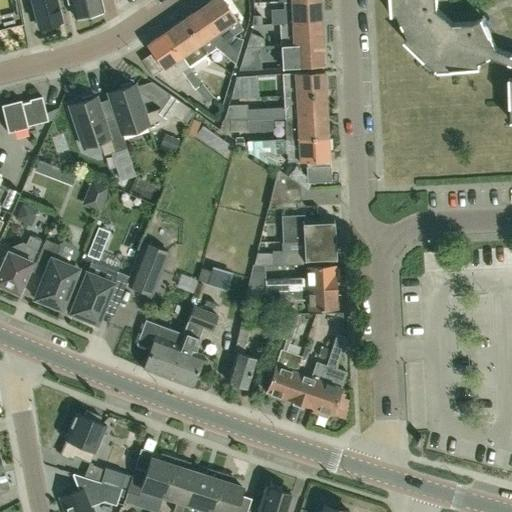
[(30,0),(37,26),(60,19),(55,0),(30,0)]
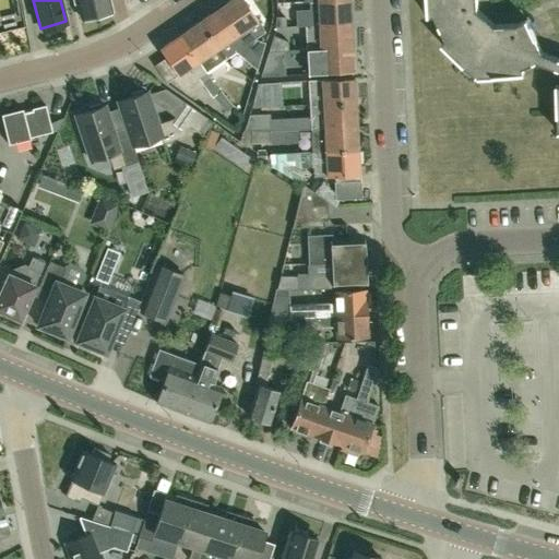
[(75,0),(80,18),(110,10),(107,0),(75,0)]
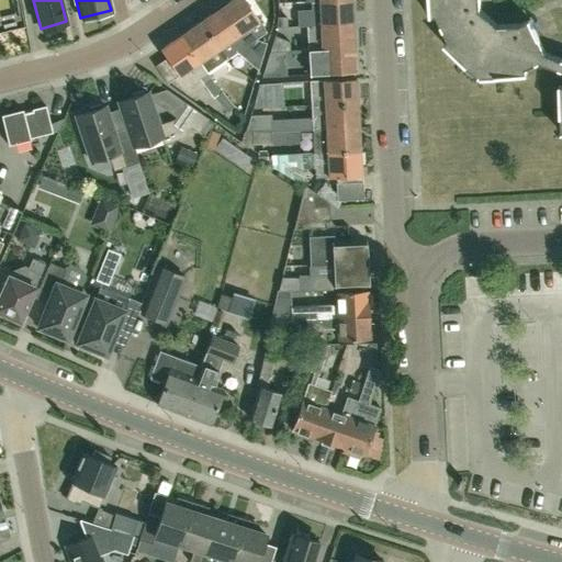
[(260,55),(265,41),(255,37),(266,31),(245,0),(226,0),(218,6),(245,45),(260,55)]
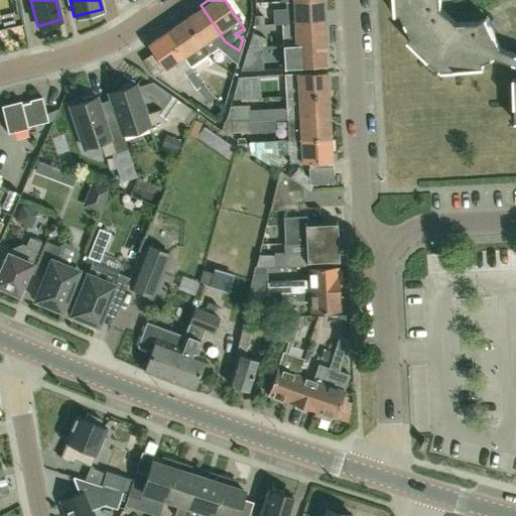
[(325,20),(323,0),(284,0),(285,7),(272,8),(273,22),(281,22),(325,20)]
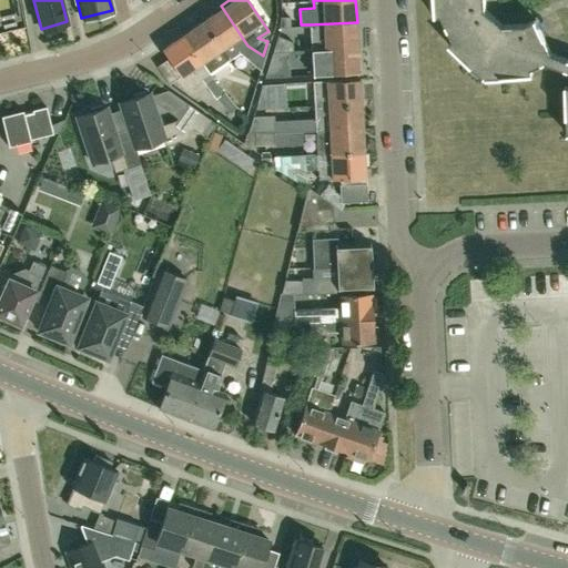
[(567,58),(551,52),(536,19),(526,23),(503,24),(486,9),(485,0),(434,0),(435,16),(442,14),(453,40),(449,44),(484,77),(485,77),(533,74),(533,68),(546,62),(567,69),(567,84),(566,85),(567,133),(567,58)]
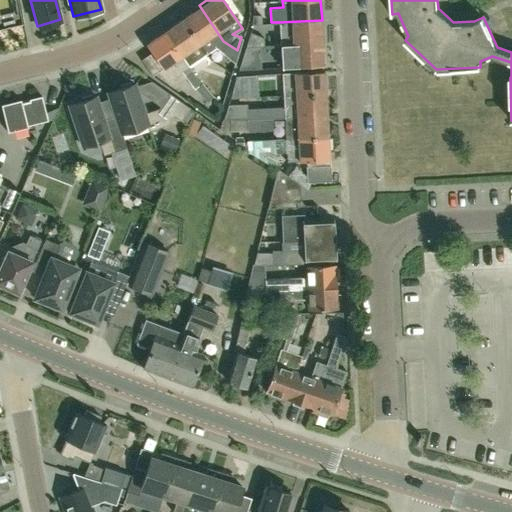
[(237,50),(223,41),(199,5),(181,18),(205,53),(215,46),(235,63),(238,51),(237,50)]
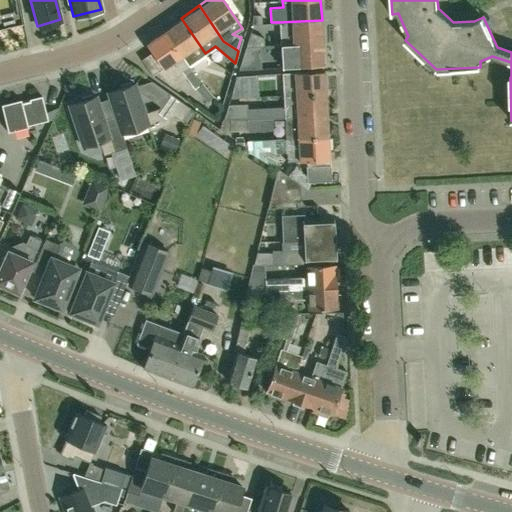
[(262,25),(261,16),(253,16),(252,25),(262,25)]
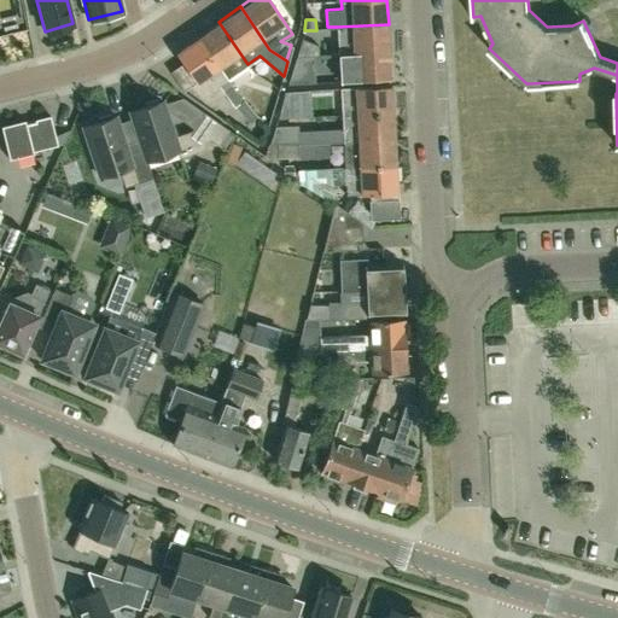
[(226,79),(248,64),(219,22),(197,36),(226,79)]
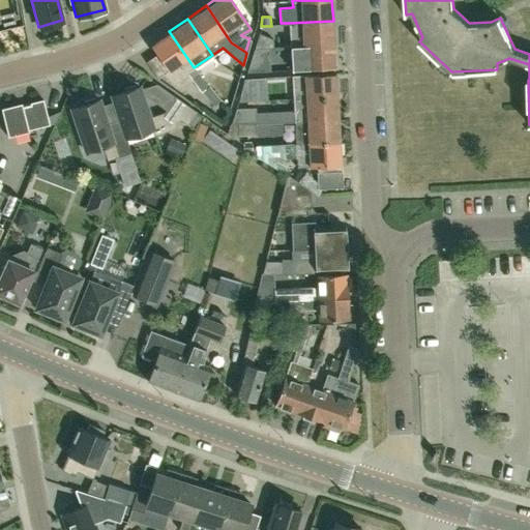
[(289,23),(290,46),(334,42),(333,21),(289,23)]
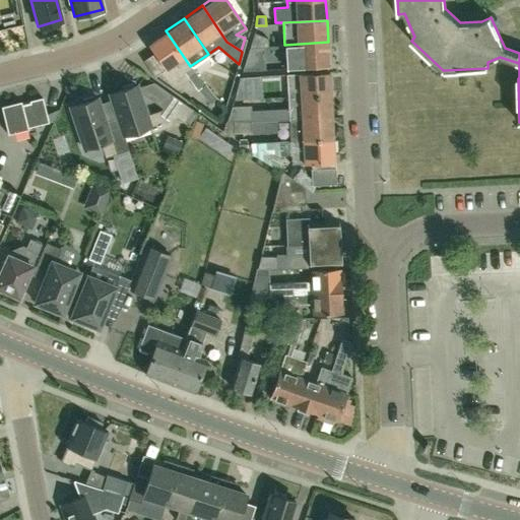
[(166,30),(146,43),(165,69),(175,61),(182,72),(183,71),(190,66),(166,30)]
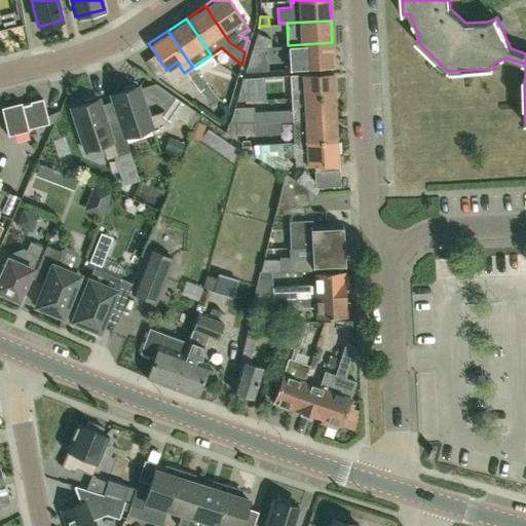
[(253,46),(265,46),(270,46),(269,38),(257,34),(255,41),(253,46)]
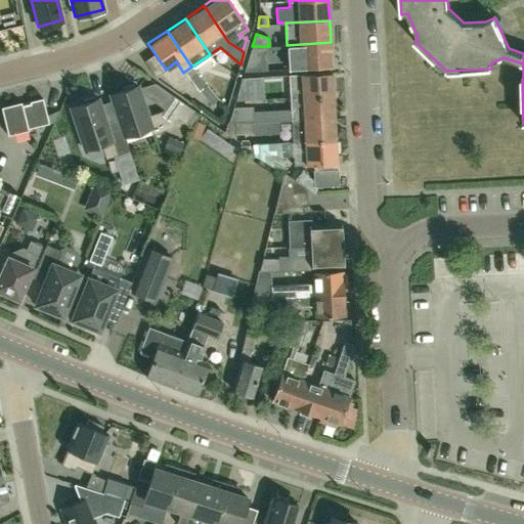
[(287,45),(288,57),(289,68),(332,66),(331,42),(287,45)]
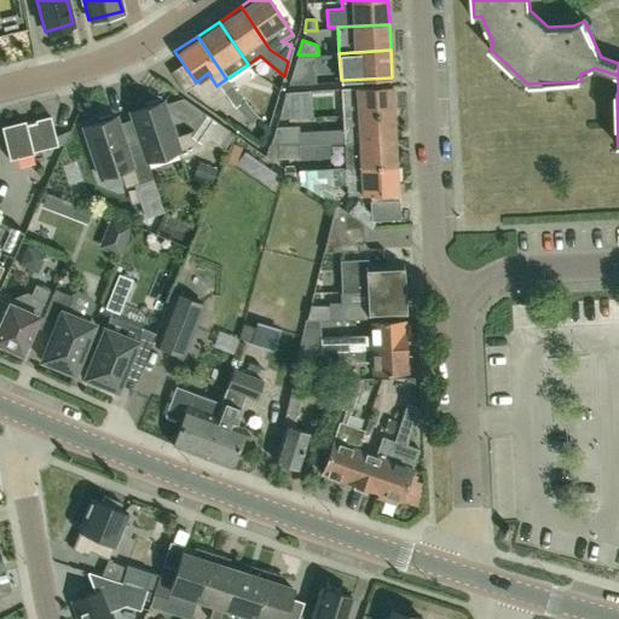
[(314,84),(312,55),(298,55),(298,56),(288,85),(314,84)]
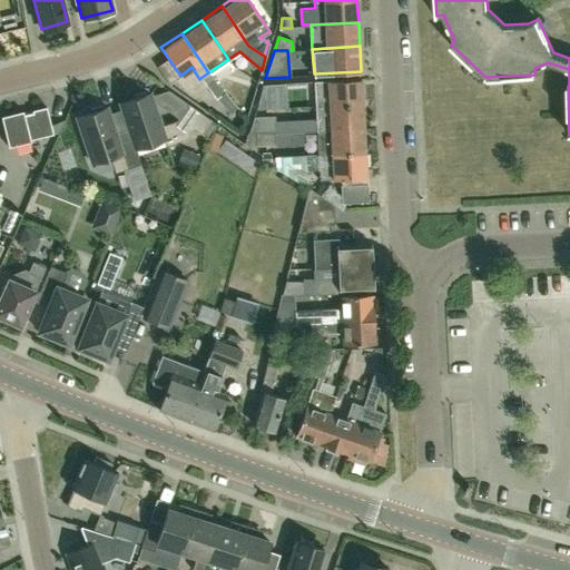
[(314,80),(315,106),(330,105),(363,102),(361,78),(314,80)]
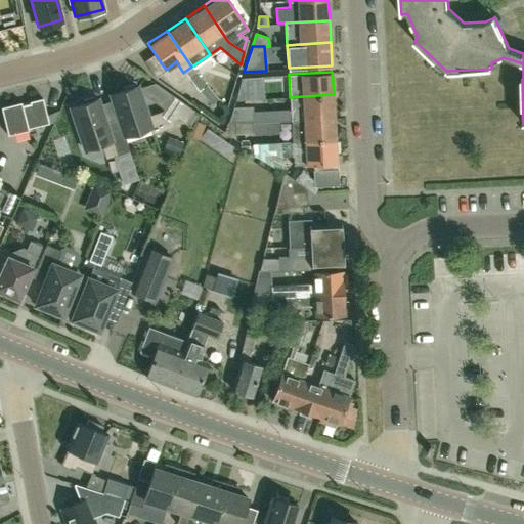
[(243,100),(263,99),(261,75),(241,77),(243,100)]
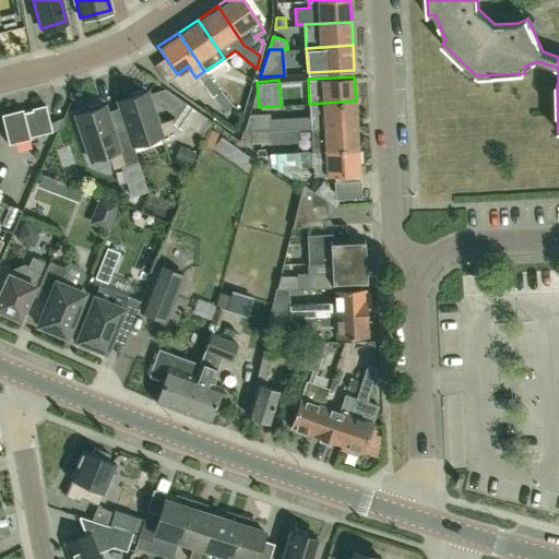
[(226,111),(234,105),(228,100),(221,91),(219,92),(212,81),(204,86),(212,97),(213,97),(226,111)]
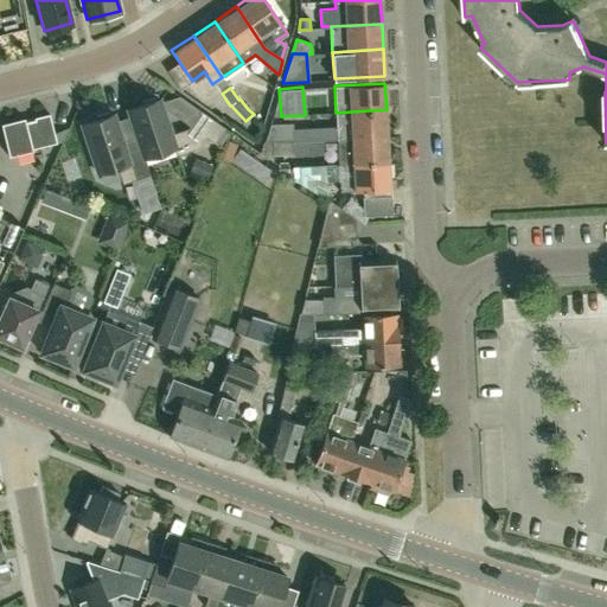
[(155,98),(154,95),(141,100),(142,103),(127,108),(139,141),(144,155),(172,147),(174,153),(195,147),(210,136),(213,140),(224,125),(199,108),(187,126),(171,132),(159,97),(155,98)]
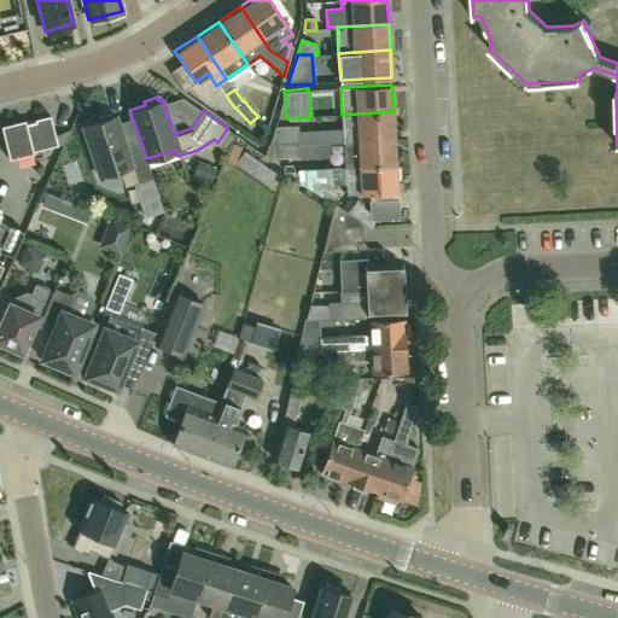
[(260,120),(281,121),(284,103),(261,100),(260,120)]
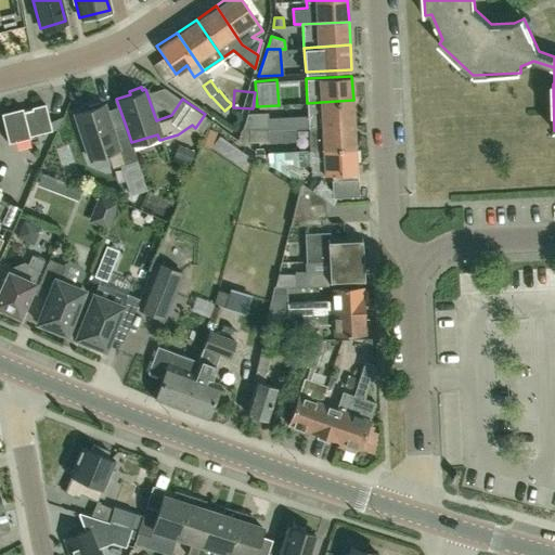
[(99,103),(98,100),(85,104),(86,107),(73,112),(87,156),(104,151),(110,166),(134,158),(129,143),(131,142),(127,129),(112,133),(102,102),(99,103)]
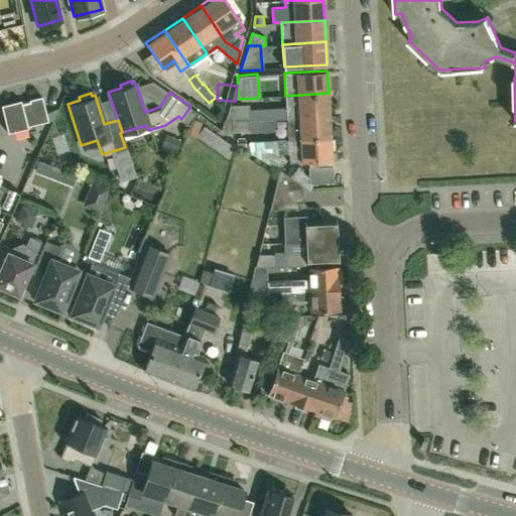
[(285,96),(286,108),(286,119),(330,116),(329,93),(298,95),(285,96)]
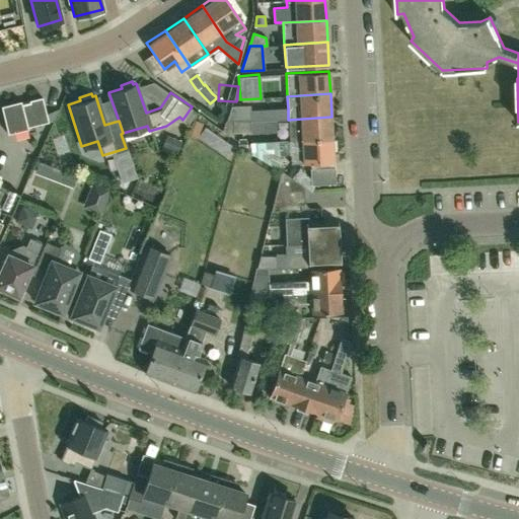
[(46,114),(42,97),(29,100),(29,101),(21,104),(20,100),(1,105),(7,134),(27,129),(27,127),(48,122),(46,114)]
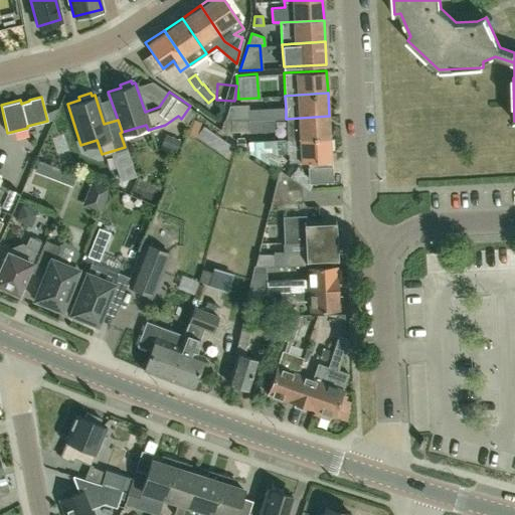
[(45,113),(47,121),(51,120),(57,107),(45,113)]
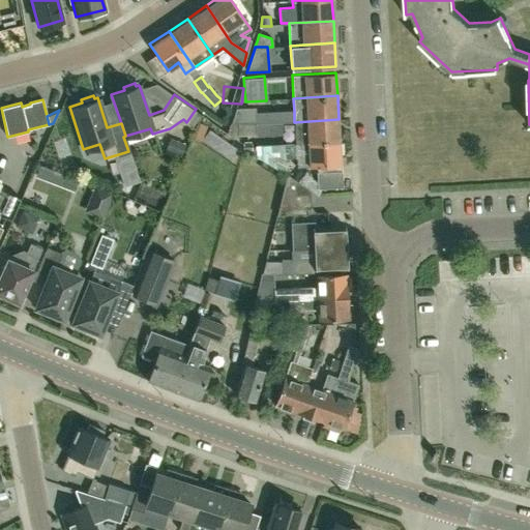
[(256,110),(235,110),(234,110),(230,124),(237,124),(256,123),(256,110)]
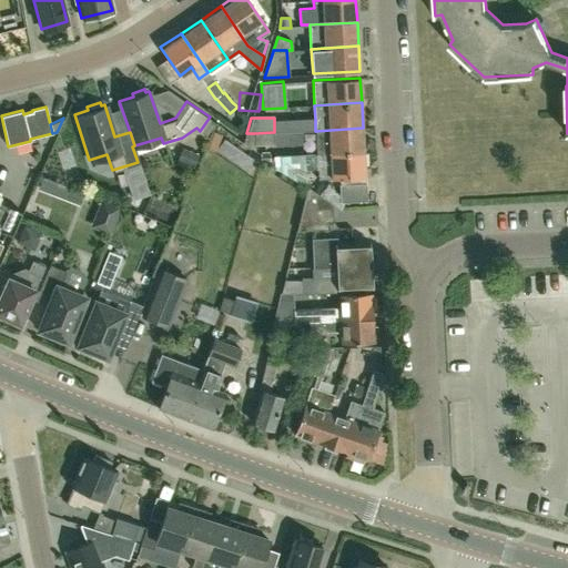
[(315,131),(316,153),(364,151),(363,128),(315,131)]
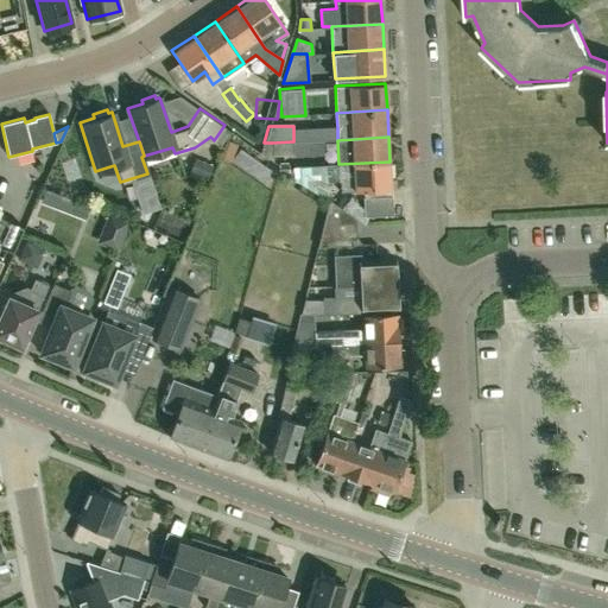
[(272,154),(293,154),(293,141),(272,143),(272,154)]
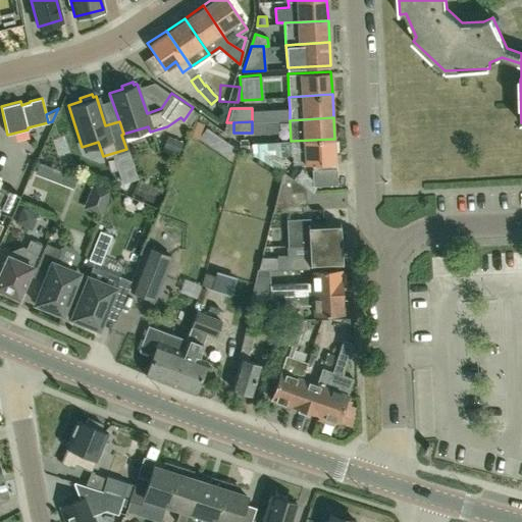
[(177,154),(183,143),(168,137),(163,149),(177,154)]
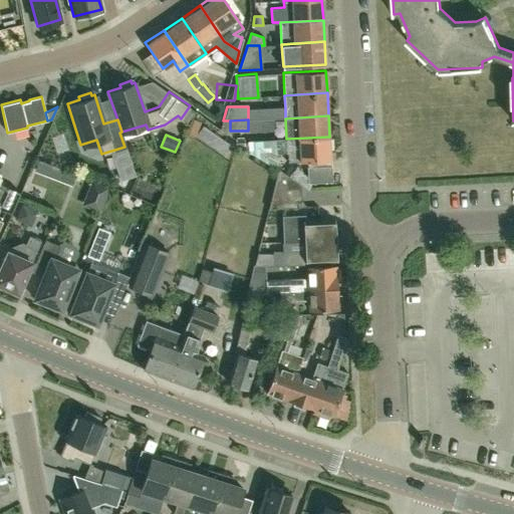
[(286,139),(287,152),(288,161),(330,159),(329,137),(286,139)]
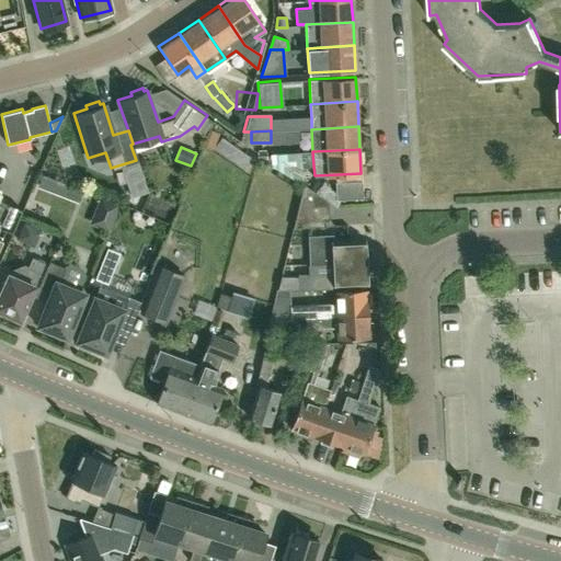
[(256,150),(256,160),(265,160),(265,150),(256,150)]
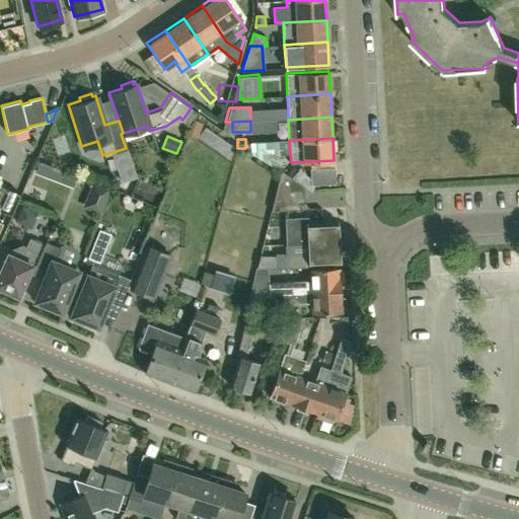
[(258,156),(279,155),(278,142),(257,143),(258,156)]
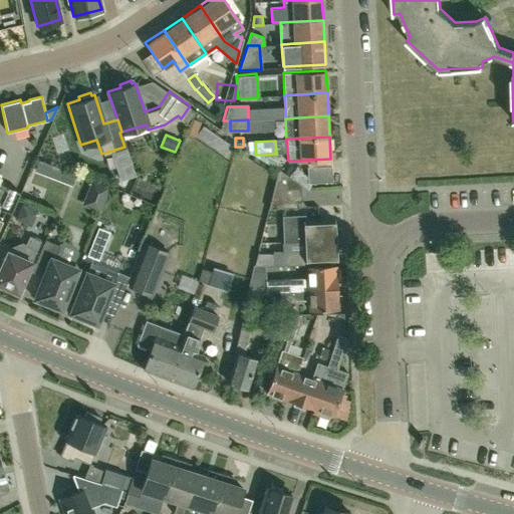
[(71,186),(75,175),(38,160),(33,172),(71,186)]
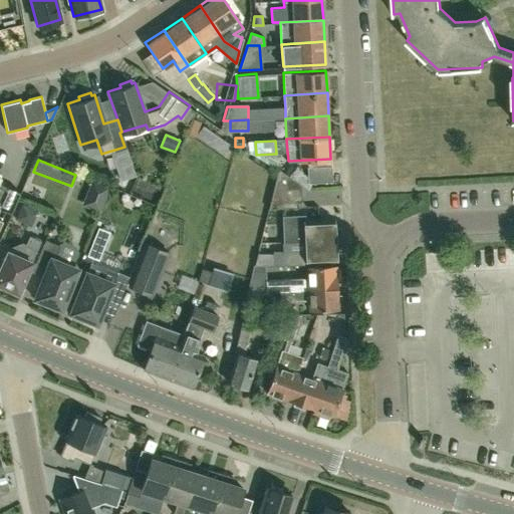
[(285,174),(301,185),(307,189),(309,182),(331,180),(330,166),(308,168),(309,180),(303,177),(305,175),(290,166),(285,174)]
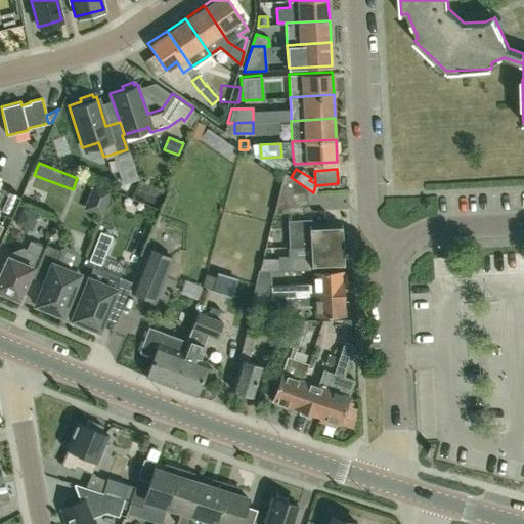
[(307,205),(307,188),(291,177),(284,172),(273,213),(302,212),(302,205),(307,205)]
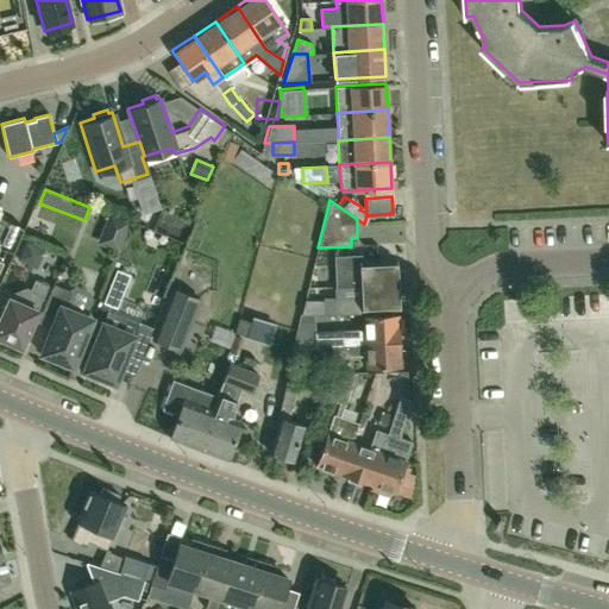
[(124,237),(131,220),(110,212),(102,228),(124,237)]
